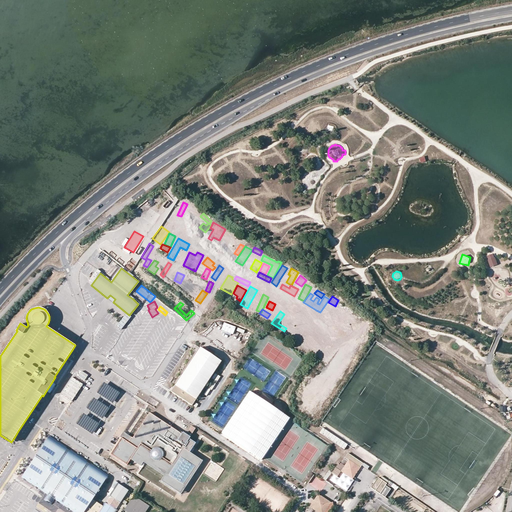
[(290,312),(287,319),(301,324),(303,317),(290,312)]
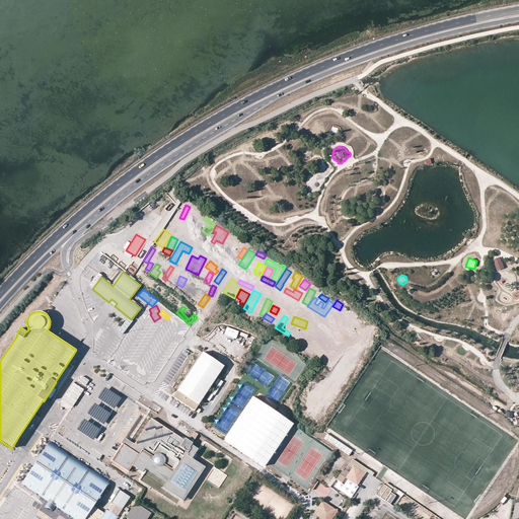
[(338,327),(342,320),(340,318),(336,323),(330,319),(329,321),(338,327)]
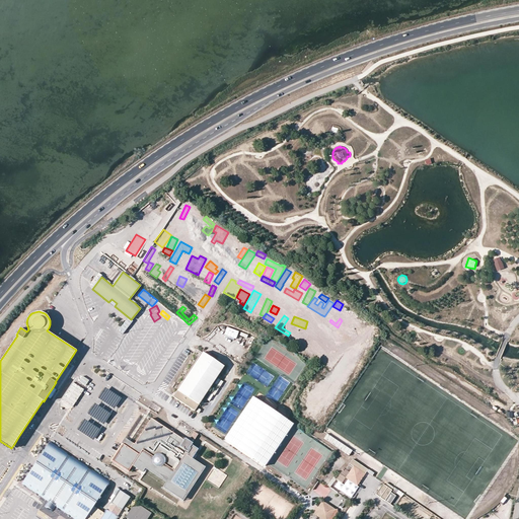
[(357,318),(354,323),(362,328),(358,336),(366,341),(373,327),(357,318)]
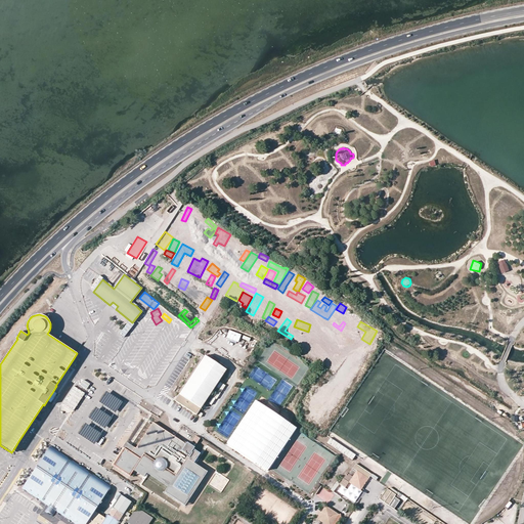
[(146,322),(142,330),(153,337),(158,331),(146,322)]
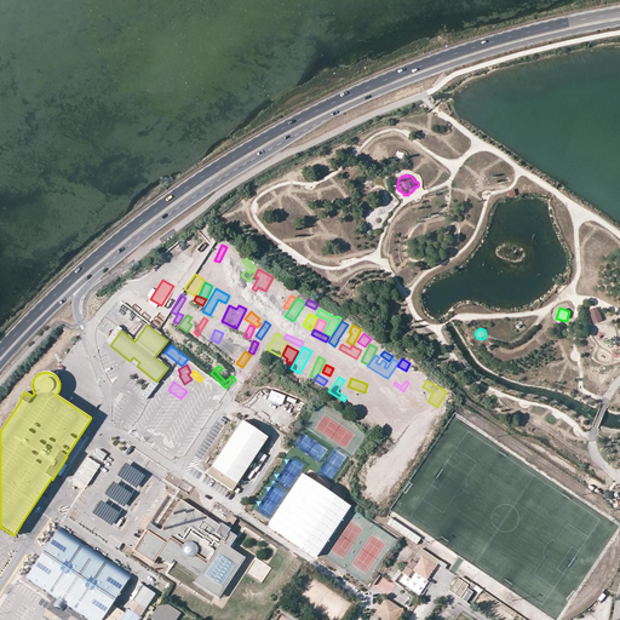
[(194,395),(199,389),(190,383),(185,389),(194,395)]
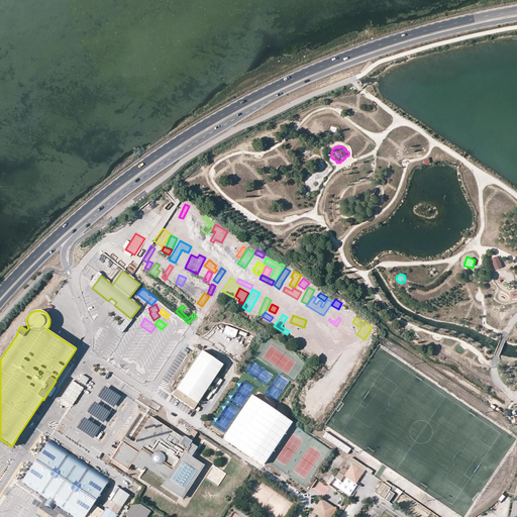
[(289,321),(285,326),(295,334),(299,328),(289,321)]
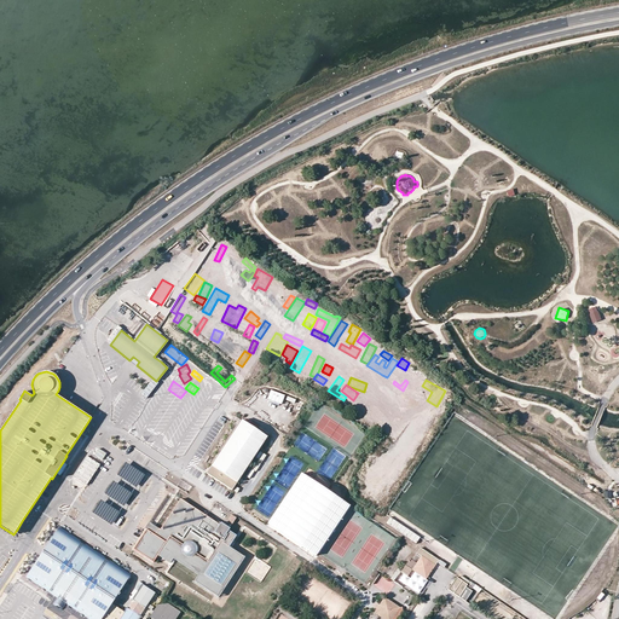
[(163,389),(163,388),(160,386),(155,394),(163,399),(168,392),(163,389)]
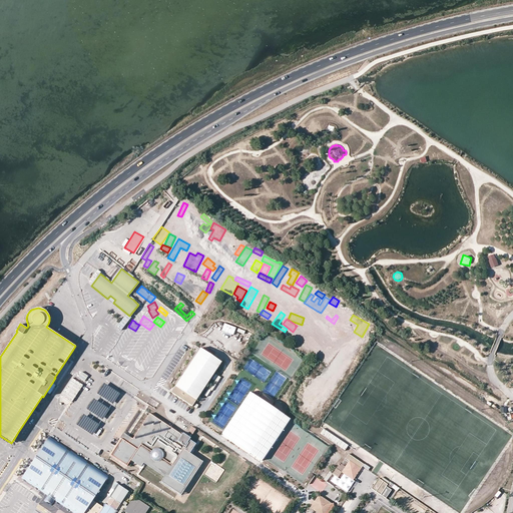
[(166,330),(174,335),(179,328),(171,323),(166,330)]
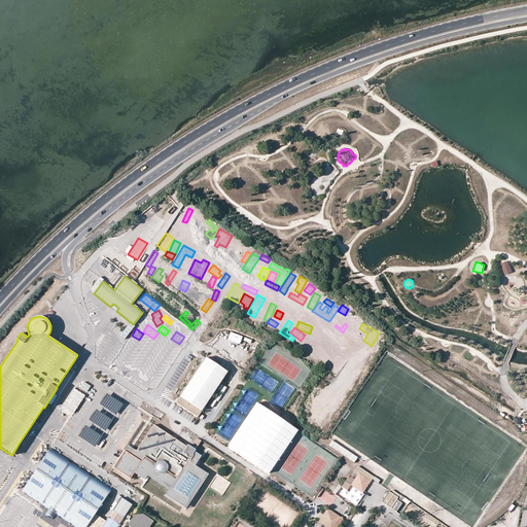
[(240,344),(243,336),(230,331),(227,340),(240,344)]
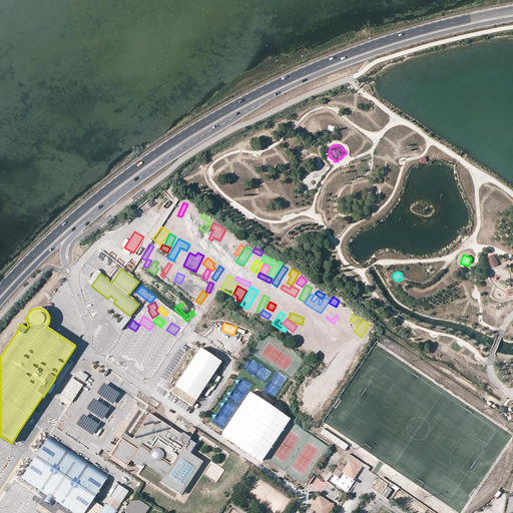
[(314,331),(309,325),(305,328),(310,334),(314,331)]
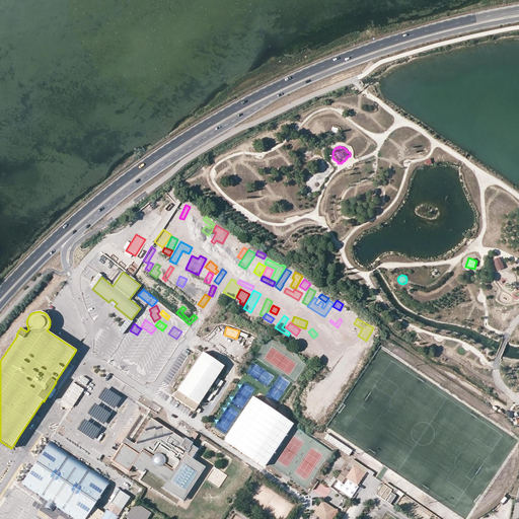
[(300,343),(305,331),(301,329),(296,342),(300,343)]
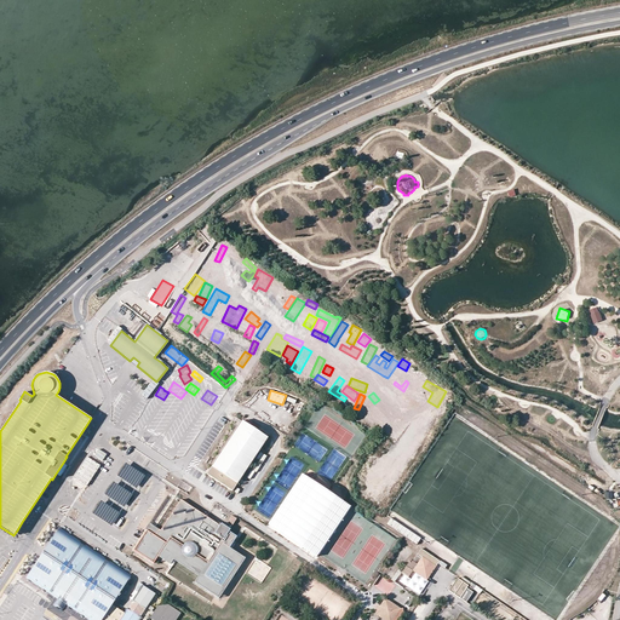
[(415,399),(424,406),(428,401),(419,394),(415,399)]
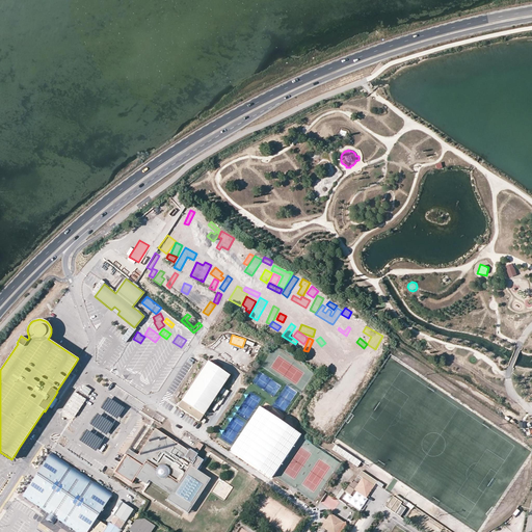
[(168,340),(164,347),(171,351),(176,344),(168,340)]
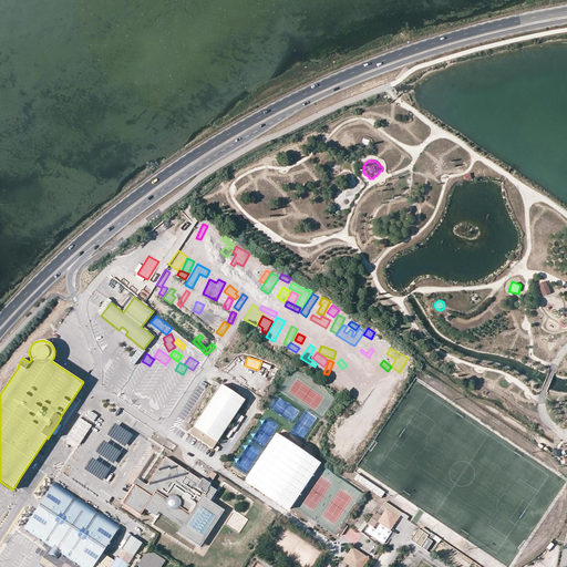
[(334,364),(328,375),(332,379),(339,368),(334,364)]
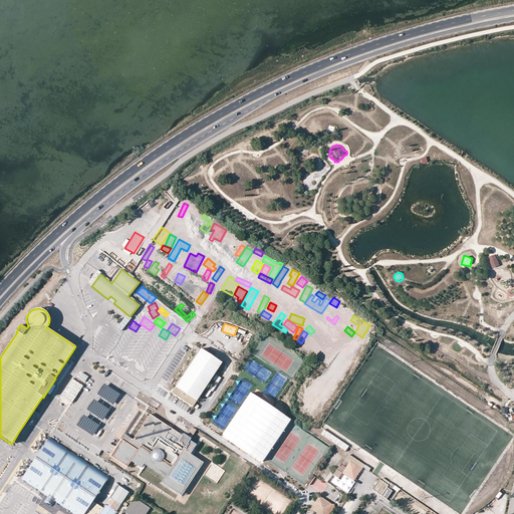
[(149,331),(145,338),(163,350),(167,343),(159,339),(157,341),(154,340),(156,336),(149,331)]
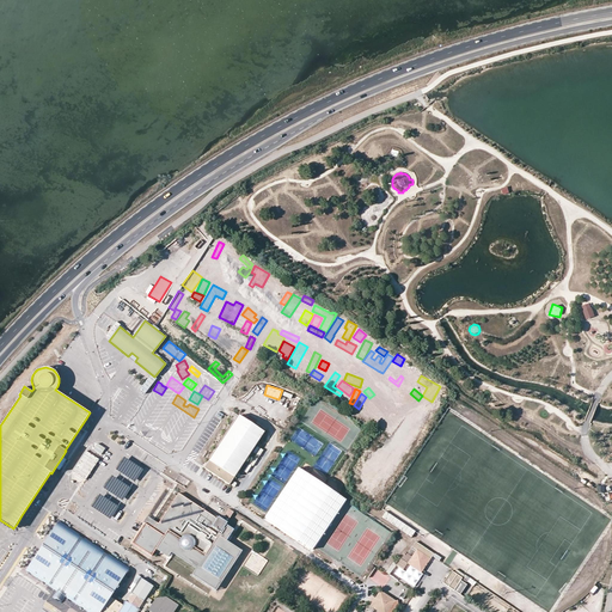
[(436,407),(442,402),(438,395),(432,399),(436,407)]
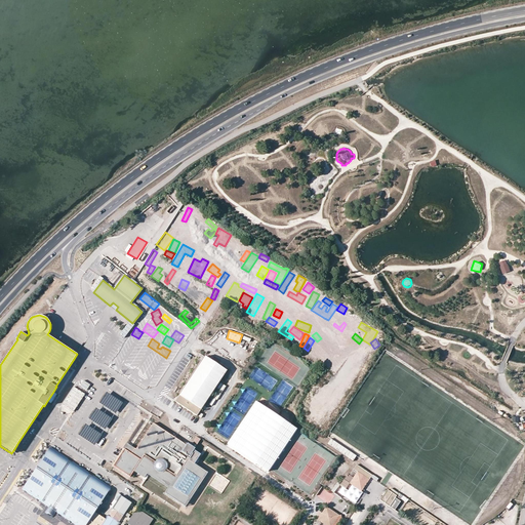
[(322,357),(329,342),(325,339),(318,355),(322,357)]
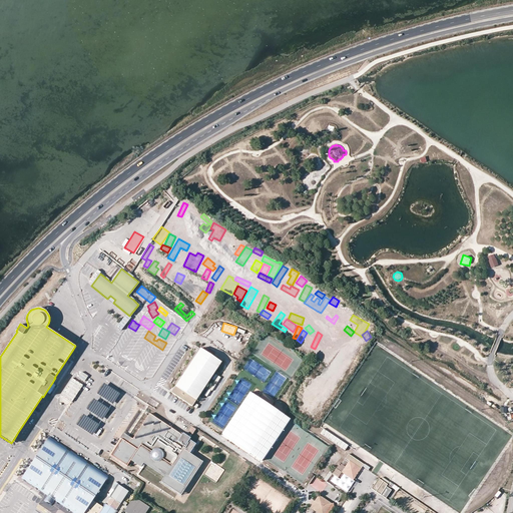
[(121,336),(118,341),(117,340),(109,353),(115,357),(126,340),(121,336)]
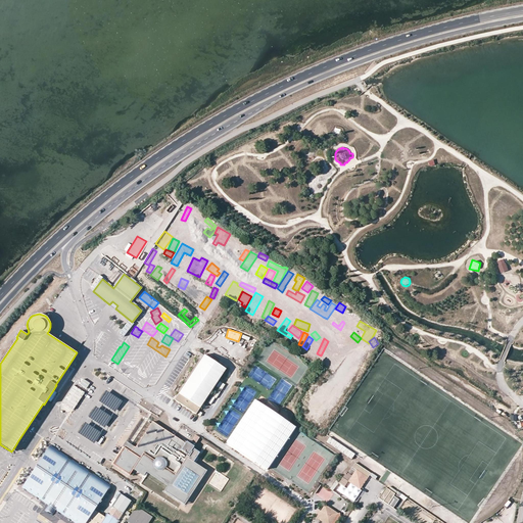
[(105,360),(111,349),(102,344),(100,347),(94,343),(90,351),(105,360)]
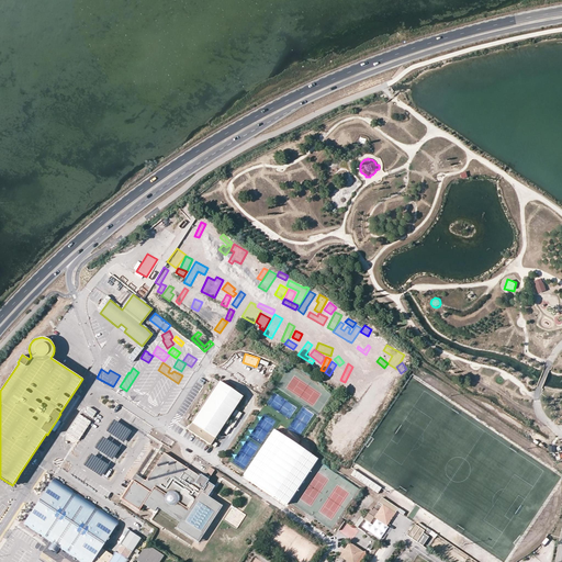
[(351,390),(356,380),(364,383),(368,377),(360,374),(360,373),(351,370),(345,388),(351,390)]
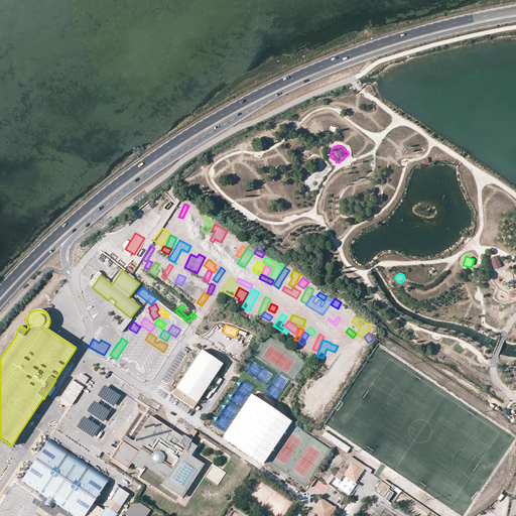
[(369,344),(363,340),(358,347),(363,351),(369,344)]
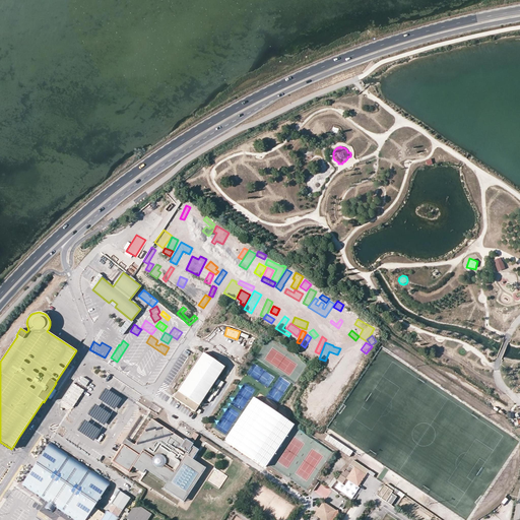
[(144,347),(142,349),(151,356),(153,354),(144,347)]
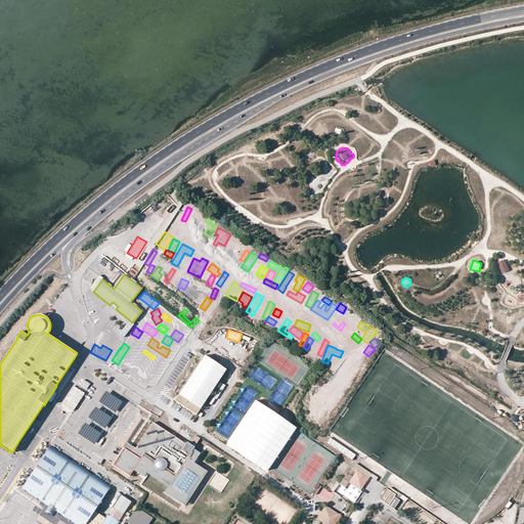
[(312,362),(313,356),(306,354),(304,360),(312,362)]
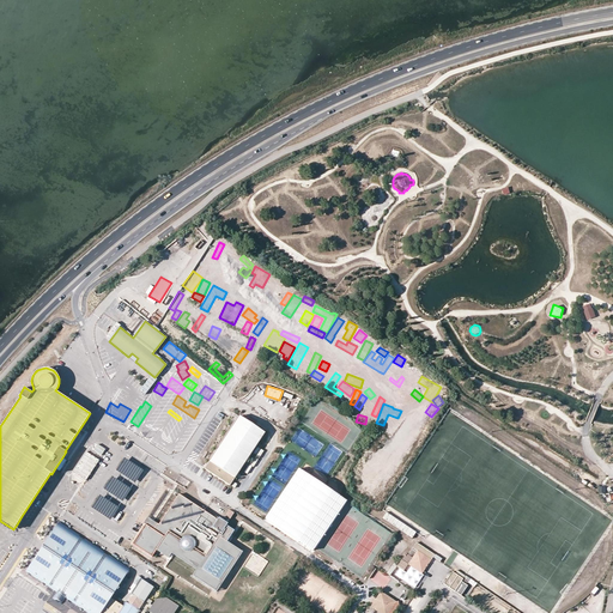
[(230,485),(265,432),(240,416),(205,468),(230,485)]
